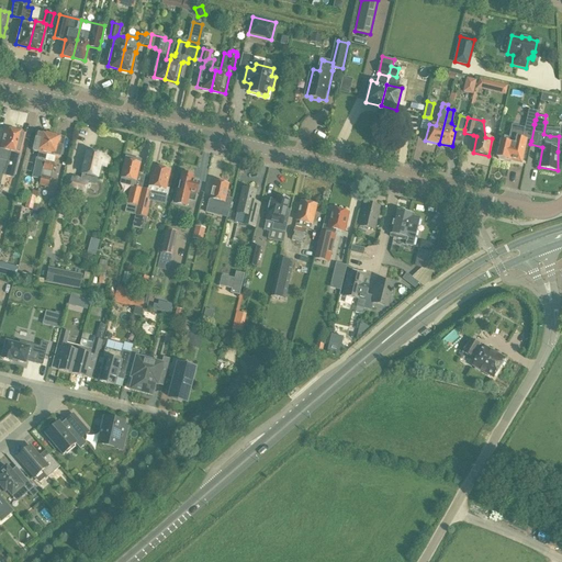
[(497,158),(498,158),(498,159),(504,161),(505,159),(510,161),(510,160),(518,163),(520,160),(525,143),(524,143),(525,139),(531,141),(535,124),(534,124),(526,122),(525,128),(512,125),(508,137),(504,136),(503,141),(502,141),(497,158)]
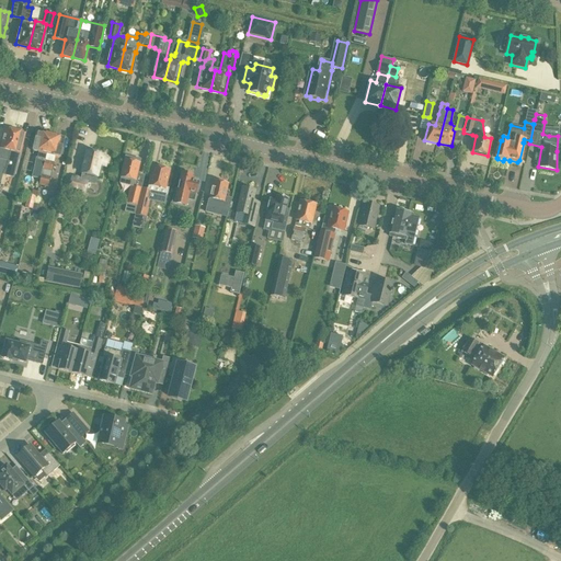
[(0,148),(0,182),(1,183),(2,178),(2,175),(3,171),(6,171),(15,129),(9,128),(8,130),(4,129),(0,148)]
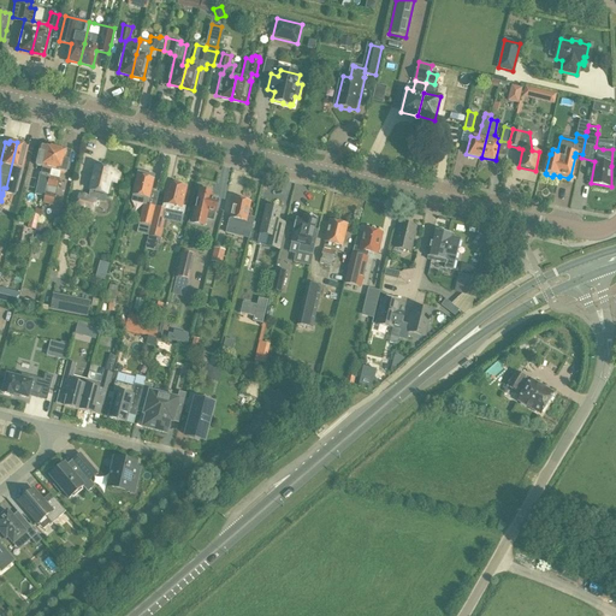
[(4,188),(3,193),(15,195),(16,193),(22,169),(28,148),(24,147),(25,144),(17,142),(6,188),(4,188)]
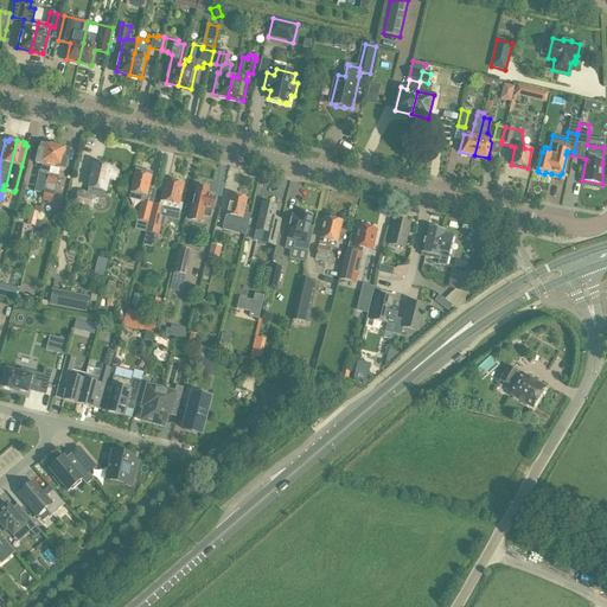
[(37,181),(34,192),(43,193),(44,195),(46,184),(55,146),(45,144),(40,142),(36,164),(43,166),(42,172),(39,171),(37,181)]
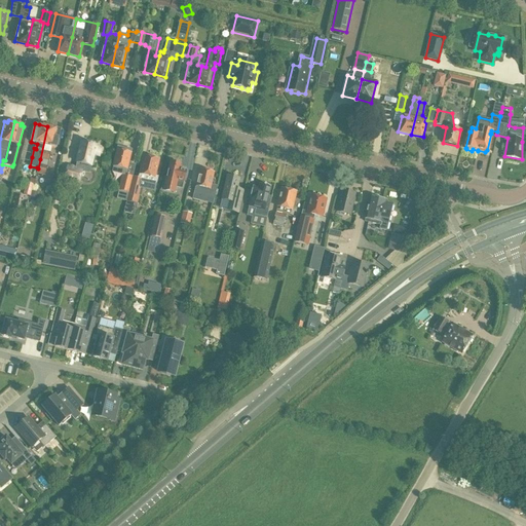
[(47,126),(40,159),(48,160),(50,152),(51,147),(57,148),(61,129),(57,128),(47,126)]
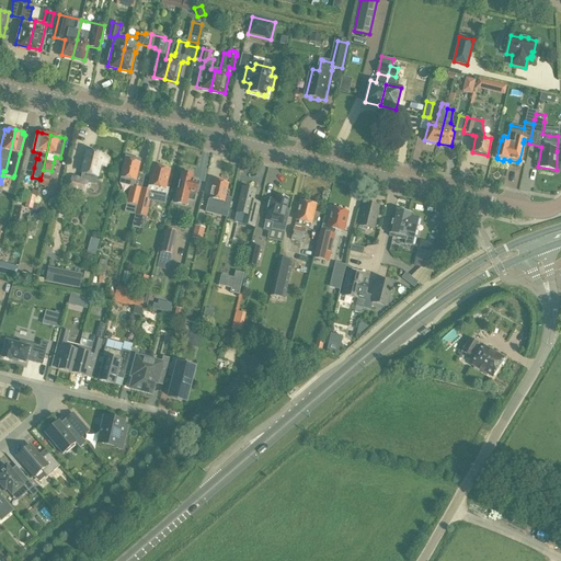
[(95,176),(98,176),(101,165),(103,167),(105,159),(100,157),(101,156),(87,152),(82,173),(84,173),(83,180),(72,178),(68,193),(84,197),(88,180),(94,181),(95,176)]
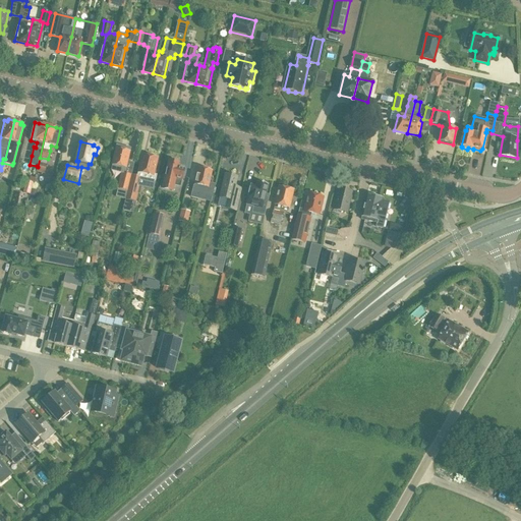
[(117,146),(110,171),(121,173),(117,189),(120,189),(128,191),(132,175),(131,175),(124,173),(127,162),(130,149),(117,146)]
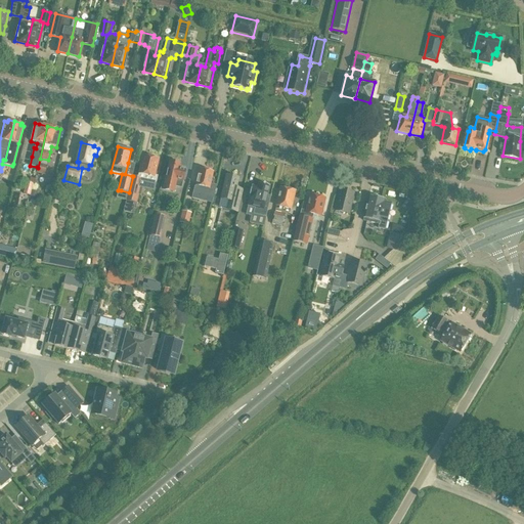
[(129,192),(127,201),(137,204),(140,188),(144,189),(146,180),(157,182),(159,176),(155,175),(158,160),(143,157),(139,173),(138,178),(133,176),(129,192)]
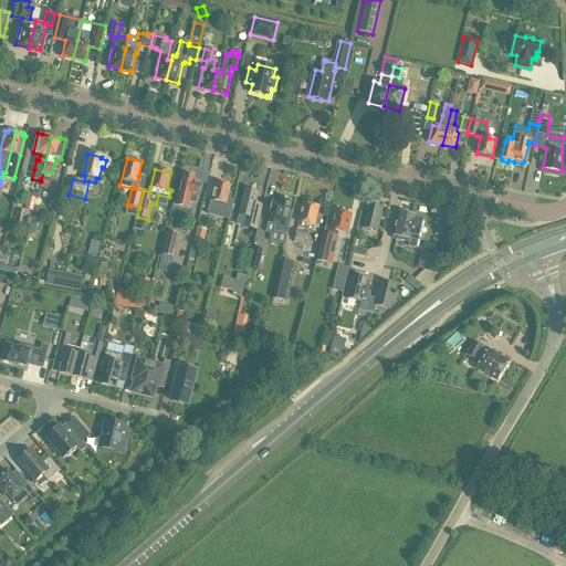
[(177,191),(176,198),(178,198),(176,205),(187,208),(189,201),(194,202),(196,200),(197,197),(200,184),(194,182),(195,178),(192,177),(192,176),(191,174),(188,174),(186,175),(186,176),(184,175),(179,191),(177,191)]
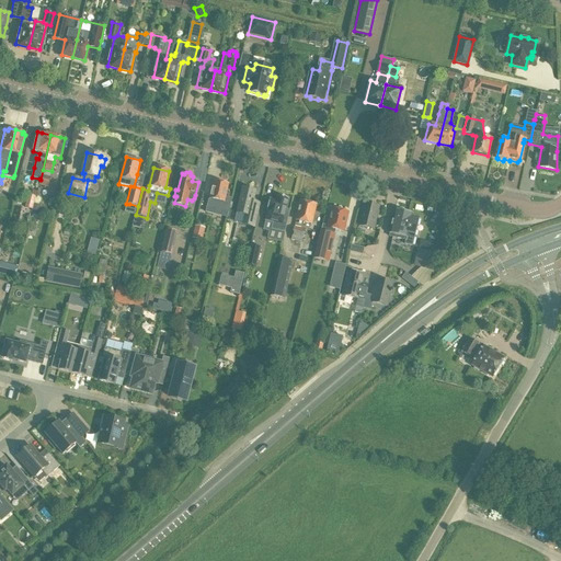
[(41,180),(38,185),(48,187),(50,178),(42,175),(41,180)]
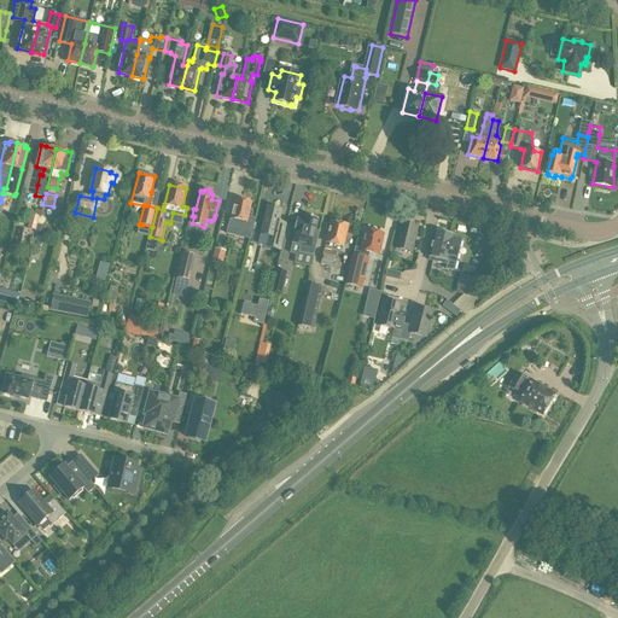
[(235,200),(227,234),(235,237),(237,235),(250,238),(255,220),(249,217),(252,204),(235,200)]
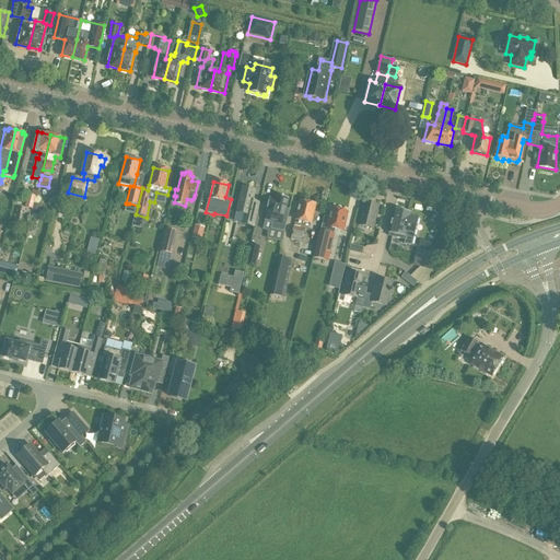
[(253,201),(255,191),(242,187),(235,213),(236,212),(245,214),(243,224),(254,226),(254,228),(260,202),(259,202),(259,203),(253,201)]
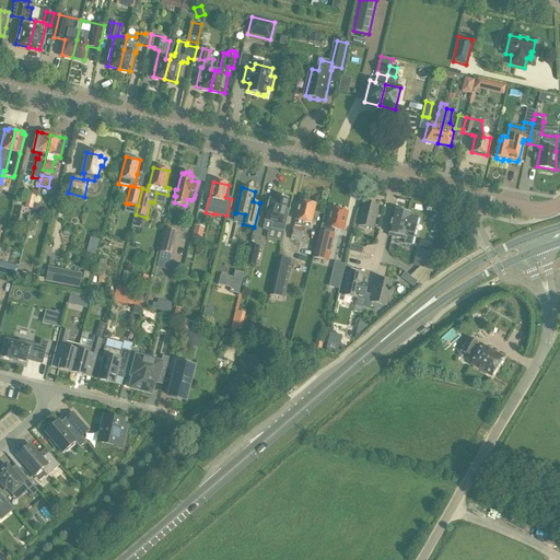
[(35,196),(28,194),(25,207),(32,209),(34,203),(35,196)]
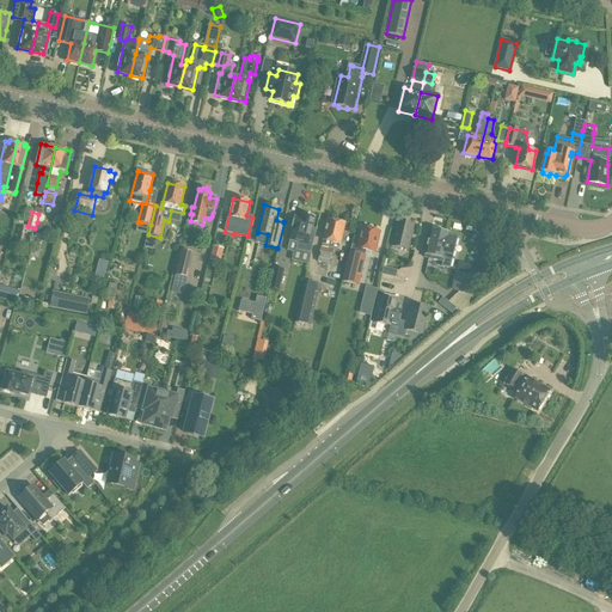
[(294,218),(291,230),(292,230),(289,242),(298,244),(295,251),(311,255),(316,232),(312,231),(314,218),(301,214),(301,219),(294,218)]
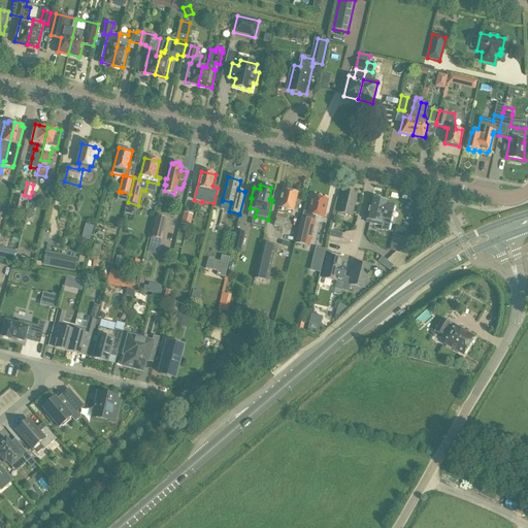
[(293,211),(297,193),(295,193),(294,191),(291,191),(290,192),(283,190),(277,208),(293,211)]
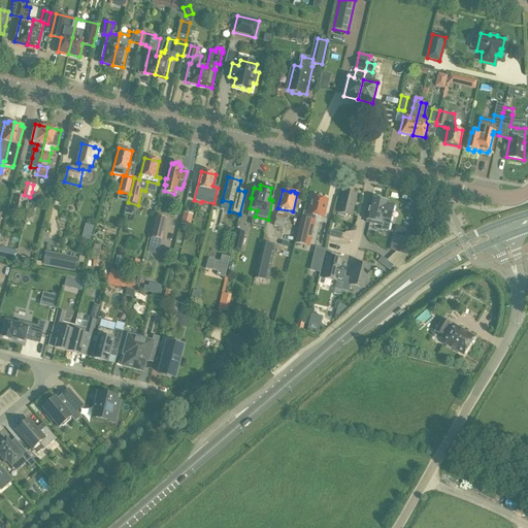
[(352,216),(357,195),(353,194),(352,192),(350,191),(348,191),(345,192),(341,191),(336,212),(352,216)]
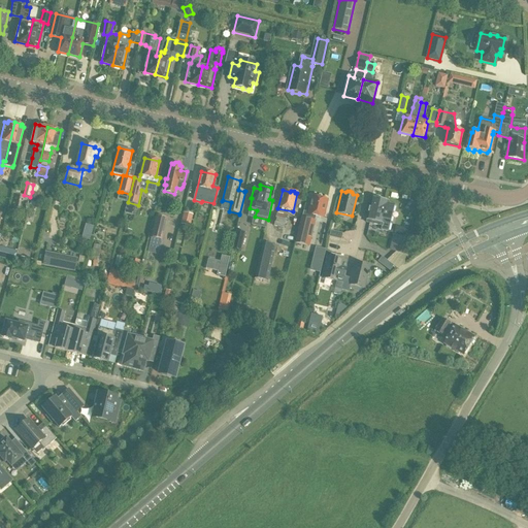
[(297,237),(296,242),(309,245),(310,240),(312,233),(315,222),(314,222),(315,217),(323,219),(327,200),(325,200),(325,199),(321,198),(320,199),(311,197),(308,215),(303,213),(297,237)]
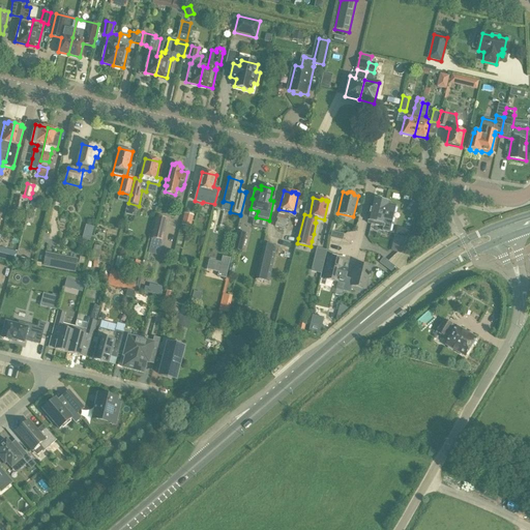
[(367,224),(383,227),(384,227),(385,223),(383,223),(384,217),(381,216),(385,202),(381,201),(379,199),(377,198),(375,200),(373,199),(367,221),(369,221),(367,224)]
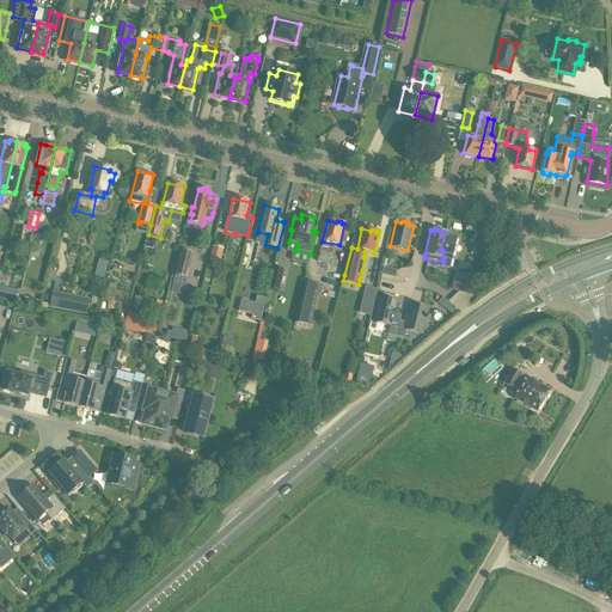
[(450,234),(445,233),(440,250),(444,251),(442,257),(445,257),(444,262),(442,262),(441,267),(451,269),(452,259),(451,258),(457,238),(450,237),(450,234)]
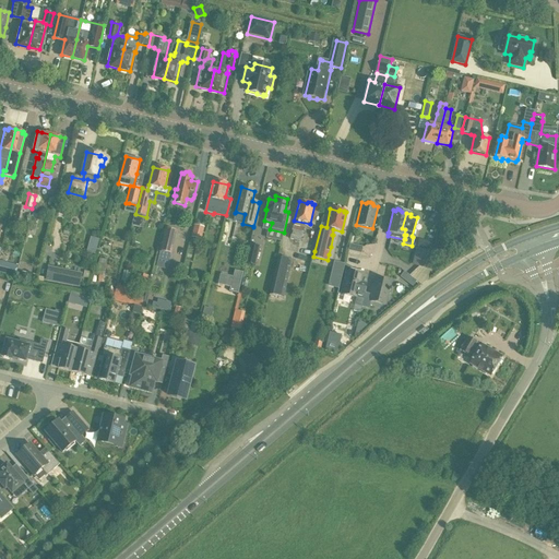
[(201,239),(204,227),(194,225),(191,237),(201,239)]
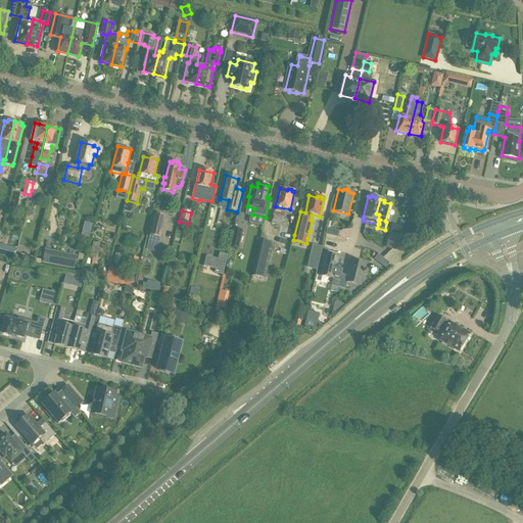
[(281,226),(284,214),(274,211),(271,224),(281,226)]
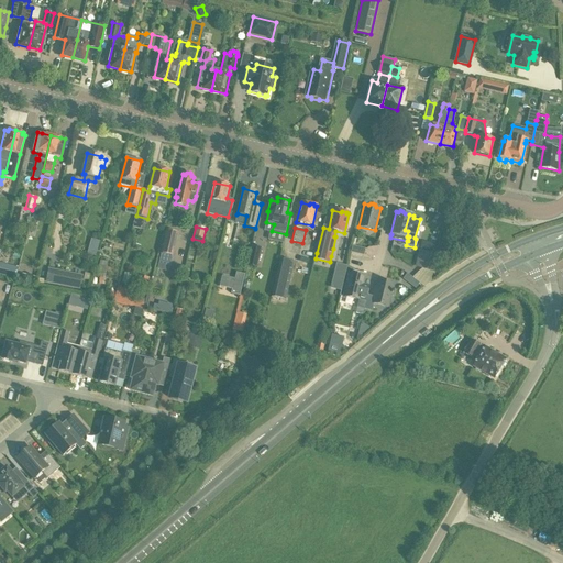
[(167,232),(162,253),(173,255),(177,234),(167,232)]
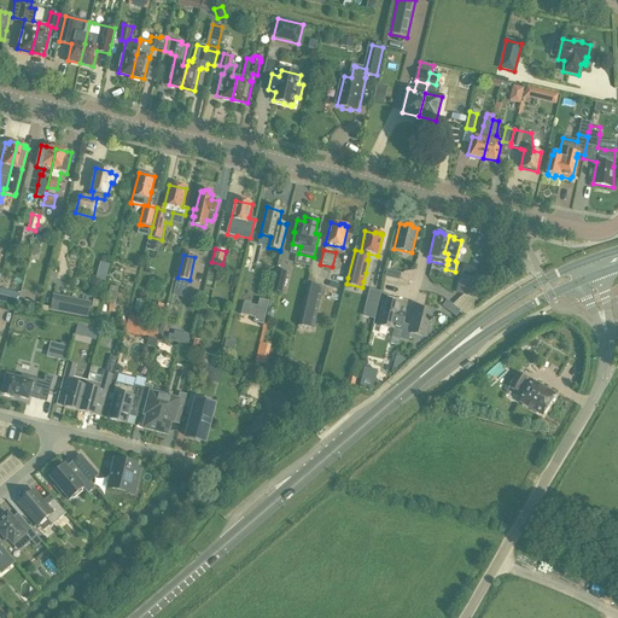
[(471,267),(468,275),(478,278),(481,269),(471,267)]
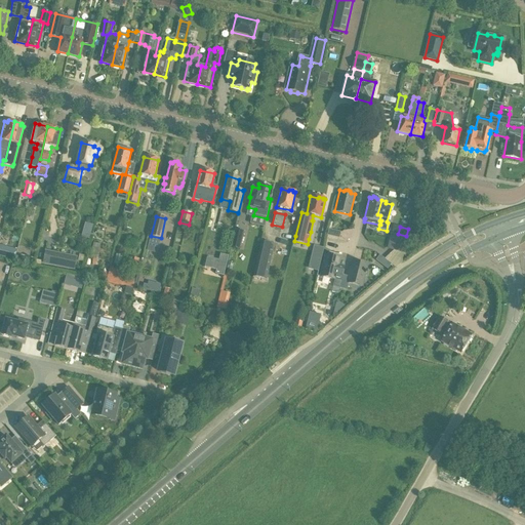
[(239,250),(244,232),(236,230),(231,249),(239,250)]
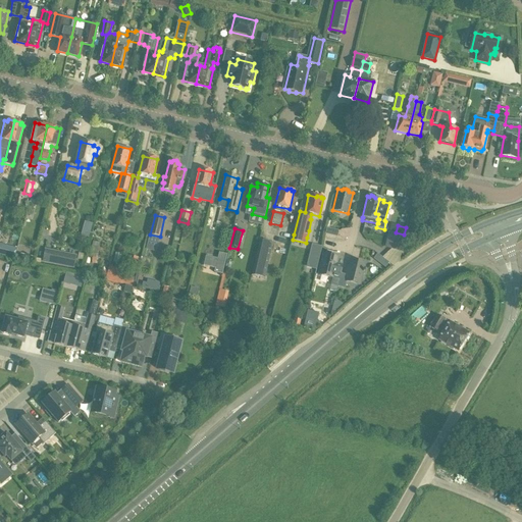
[(325,235),(337,238),(338,231),(326,228),(325,235)]
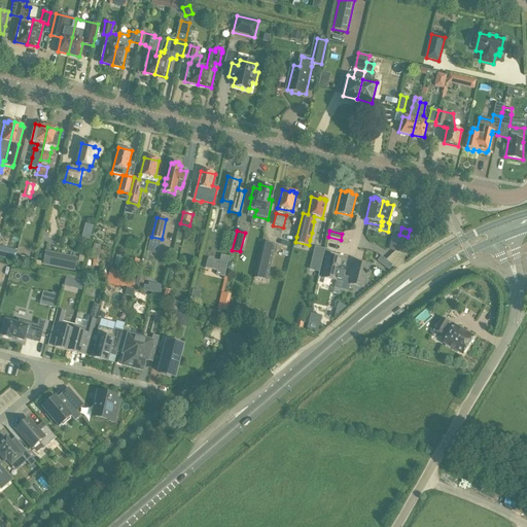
[(405,253),(409,238),(399,236),(395,251),(405,253)]
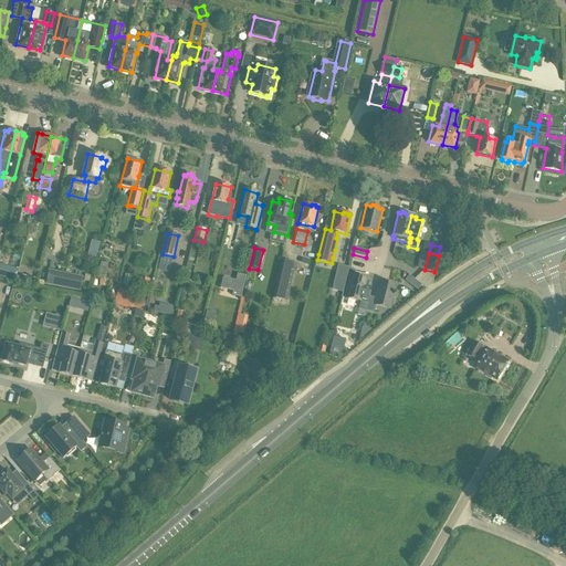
[(296,263),(282,260),(273,299),(287,302),(296,263)]
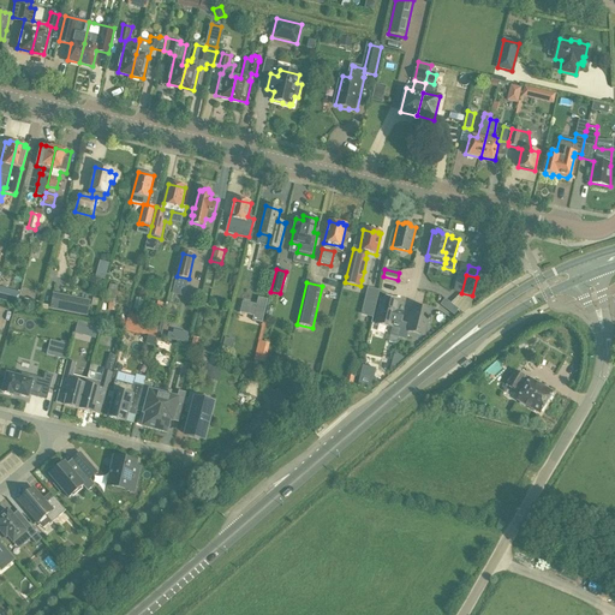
[(106,299),(114,300),(115,294),(114,294),(117,286),(109,285),(107,293),(108,293),(106,299)]
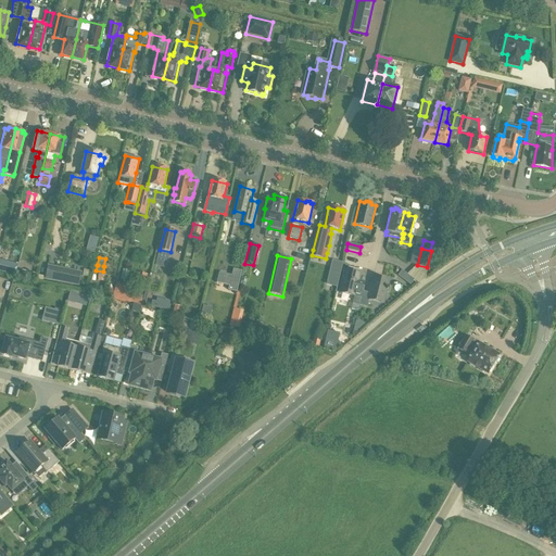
[(166,268),(168,260),(159,257),(156,266),(166,268)]
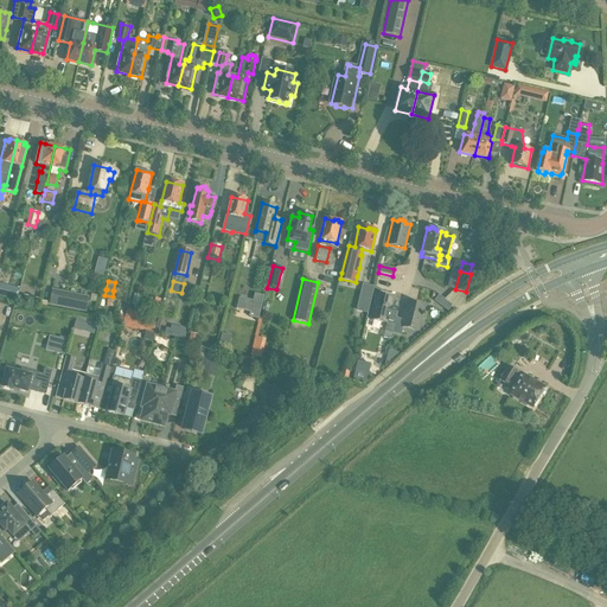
[(375,287),(363,285),(360,298),(371,300),(375,287)]
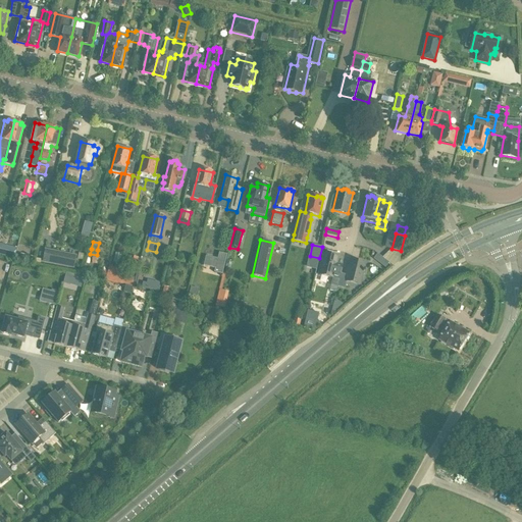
[(7,256),(14,258),(15,253),(17,248),(10,247),(7,256)]
